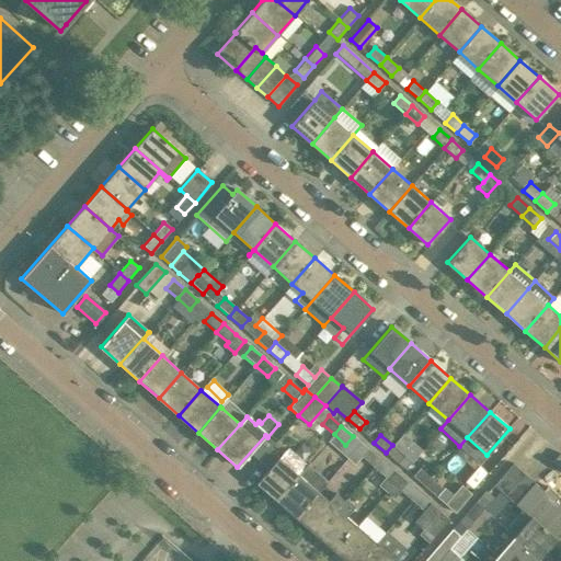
[(404,456),(392,445),(386,453),(398,464),(404,456)]
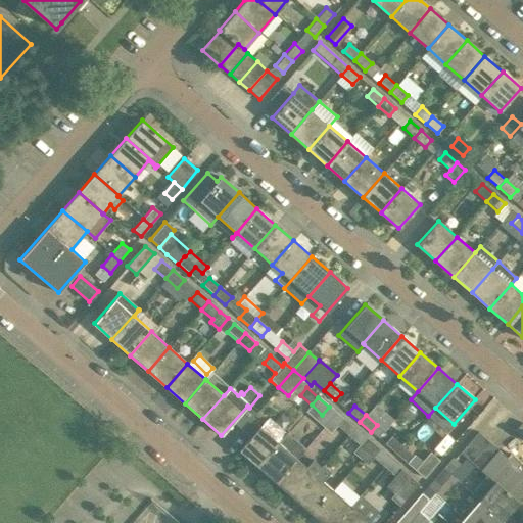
[(336,427),(347,436),(354,428),(343,419),(336,427)]
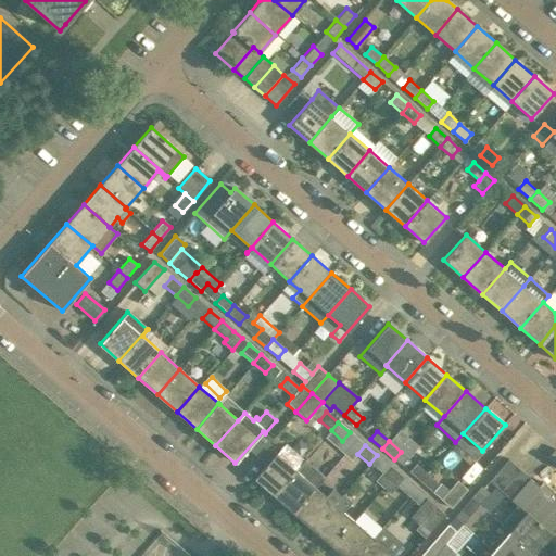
[(555,452),(554,451),(546,459),(555,468),(555,452)]
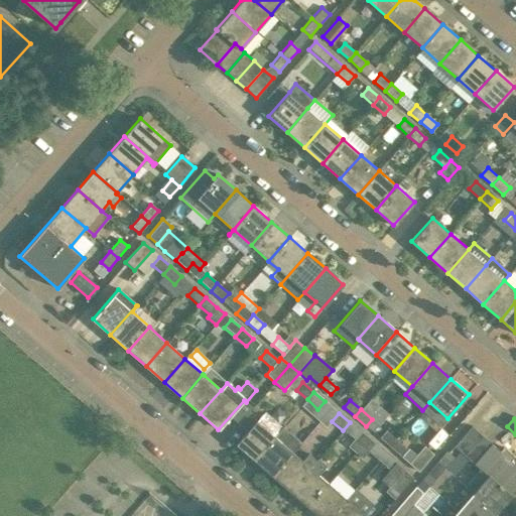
[(235,444),(253,461),(274,436),(256,421),(235,444)]
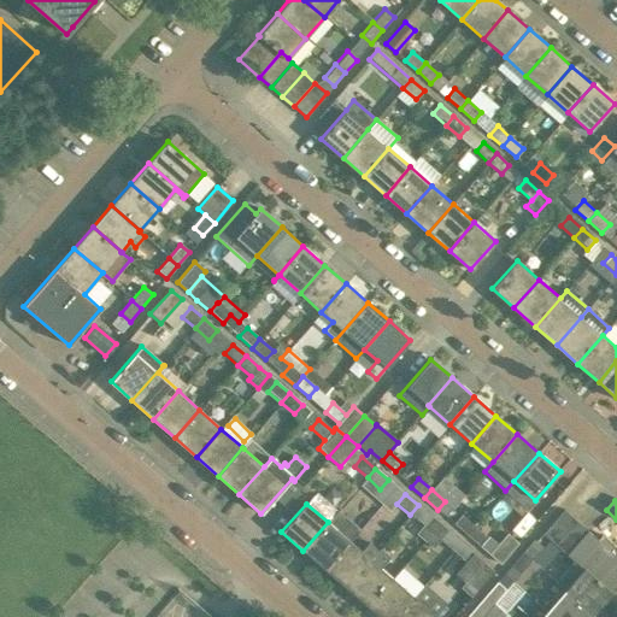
[(378,505),(368,521),(380,529),(391,513),(378,505)]
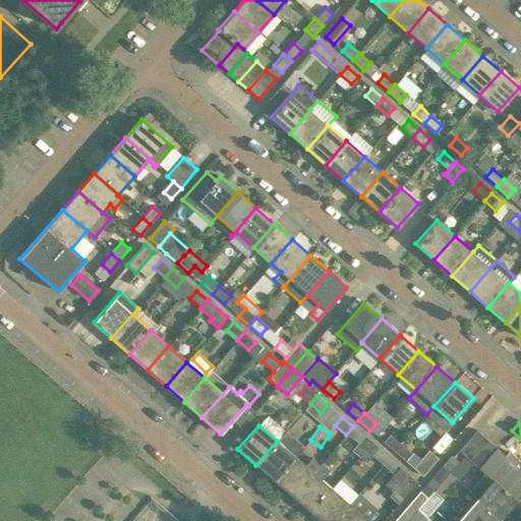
[(364,437),(353,426),(346,435),(357,445),(364,437)]
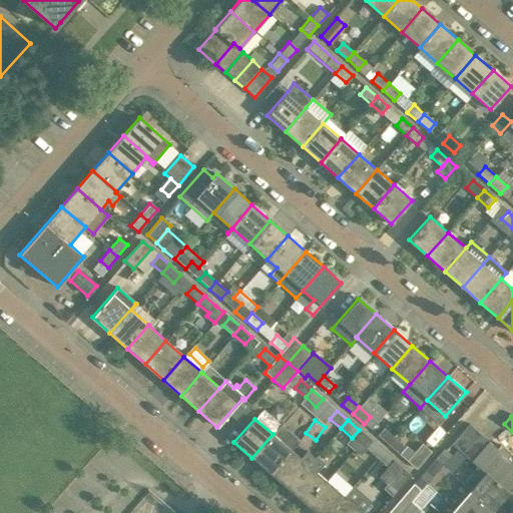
[(469,424),(452,444),(462,453),(479,433),(469,424)]
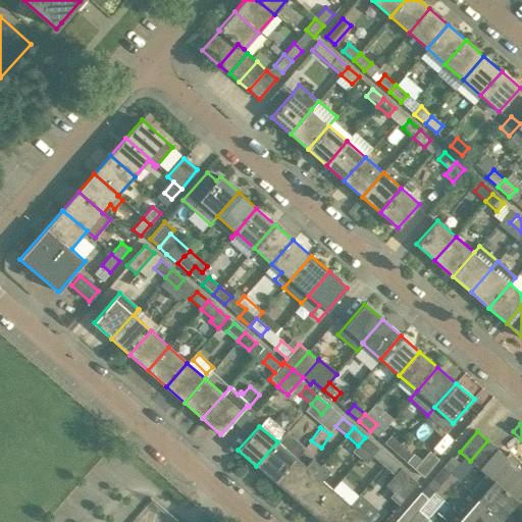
[(277,441),(256,466),(274,481),(296,459),(304,450),(285,433),(277,442),(277,441)]
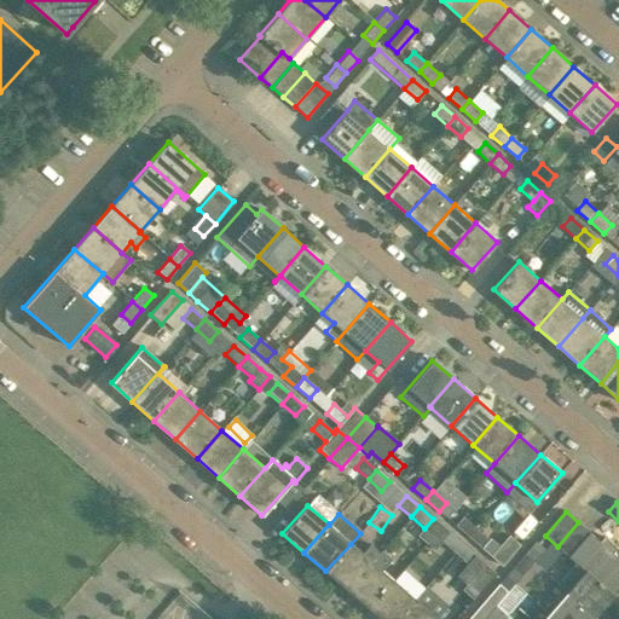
[(456,525),(469,537),(476,528),(463,518),(456,525)]
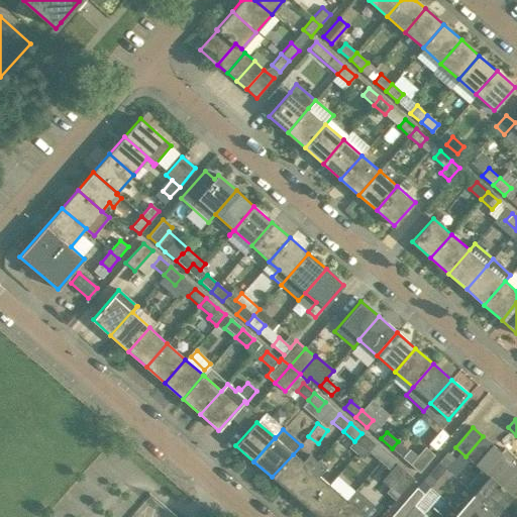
[(483,436),(466,456),(476,464),(493,444),(484,435),(483,436)]
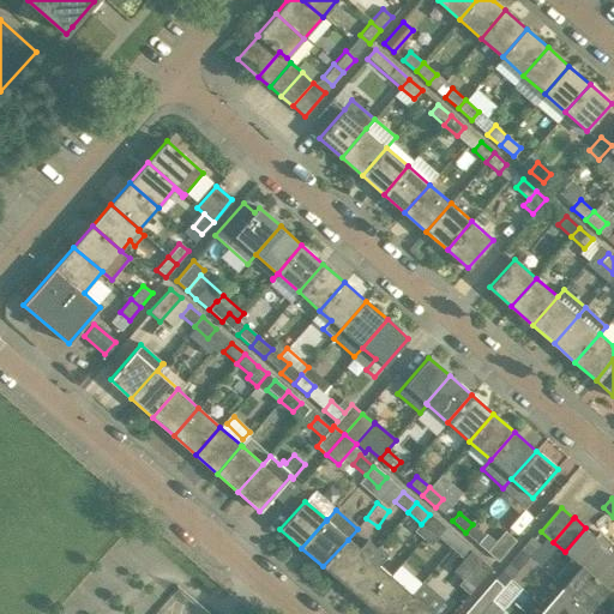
[(485,535),(473,524),(465,533),(477,543),(485,535)]
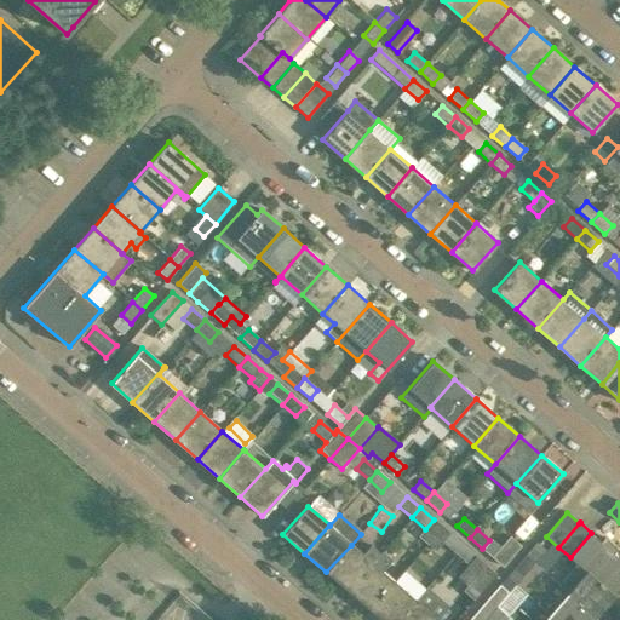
[(591,533),(570,557),(577,563),(581,567),(603,543),(601,541),(591,533)]
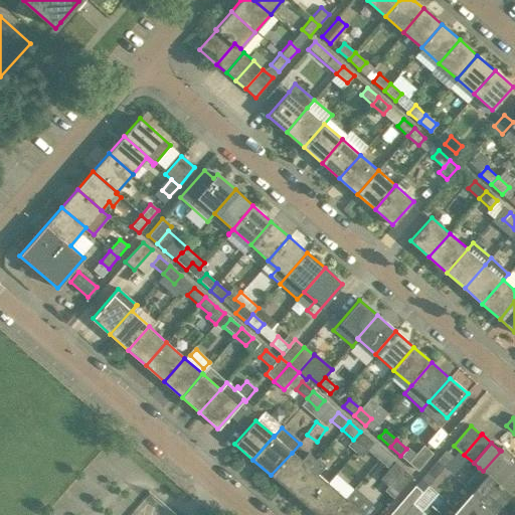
[(367,452),(378,461),(384,453),(374,444),(367,452)]
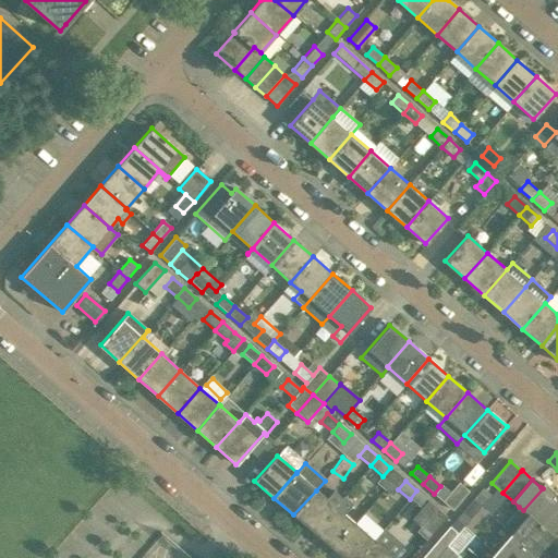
[(469,492),(459,483),(443,501),(452,510),(469,492)]
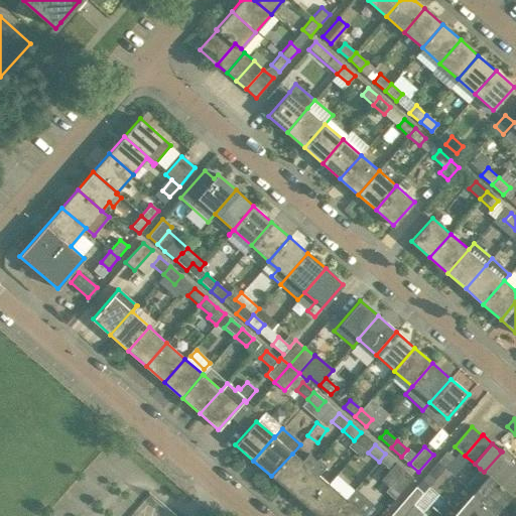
[(502,452),(484,472),(511,495),(511,496),(512,496),(515,491),(515,465),(511,461),(512,460),(513,461),(515,458),(504,446),(500,450),(502,452)]
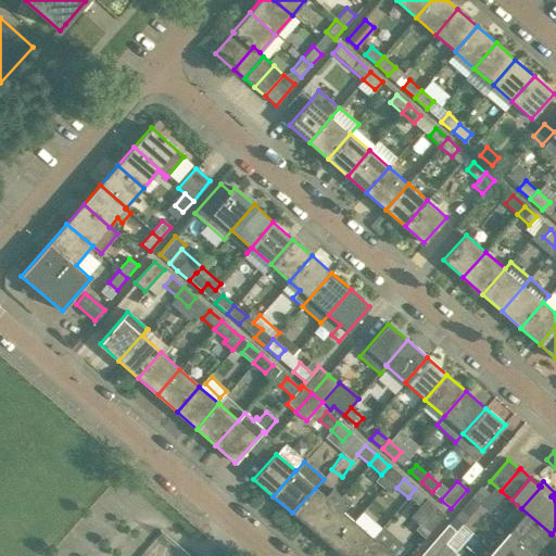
[(481,487),(471,498),(479,505),(489,493),(481,487)]
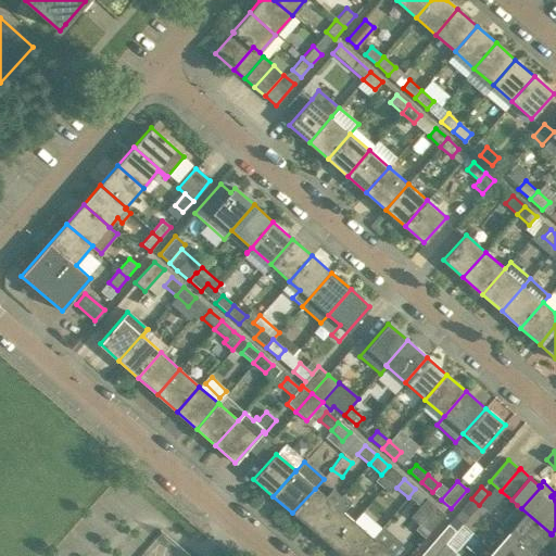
[(331,490),(325,497),(315,489),(292,513),(312,530),(340,497),(331,490)]
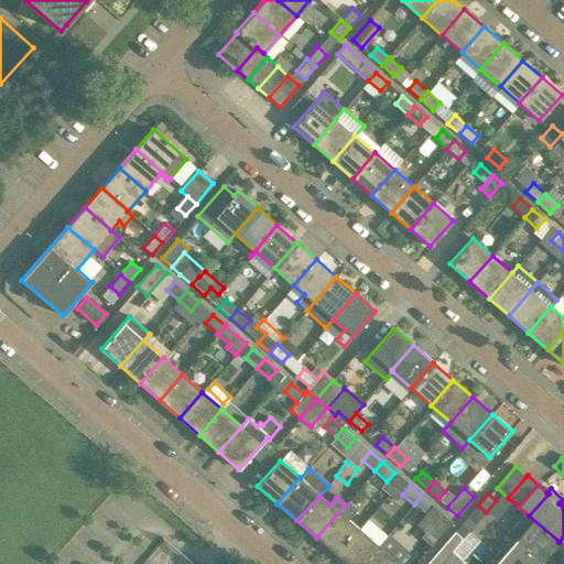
[(433,506),(421,496),(414,505),(425,514),(433,506)]
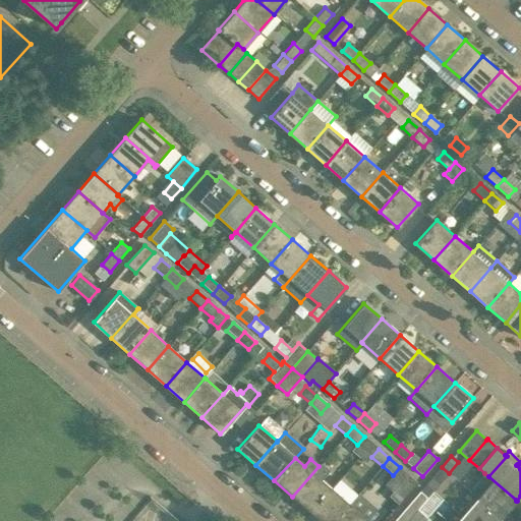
[(310,513),(331,488),(321,480),(329,471),(321,464),(319,466),(292,497),(310,513)]
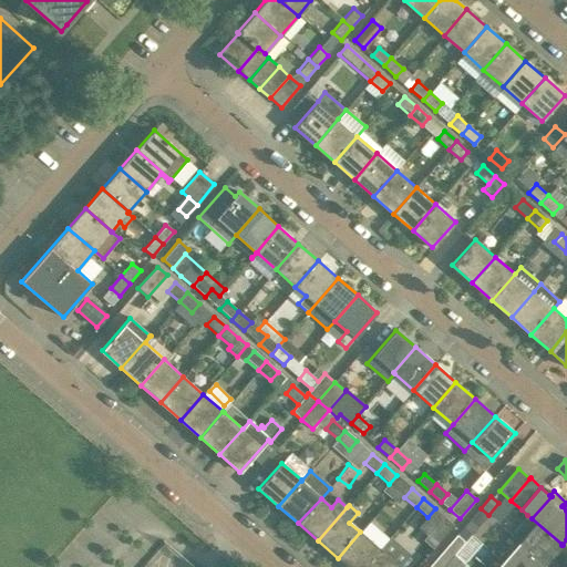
[(477,528),(488,515),(481,508),(470,521),(477,528)]
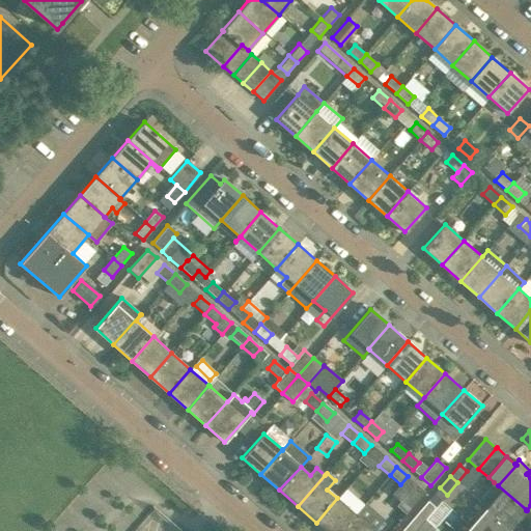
[(494,482),(478,501),(486,508),(485,509),(509,530),(526,510),(526,509),(498,485),(494,482)]
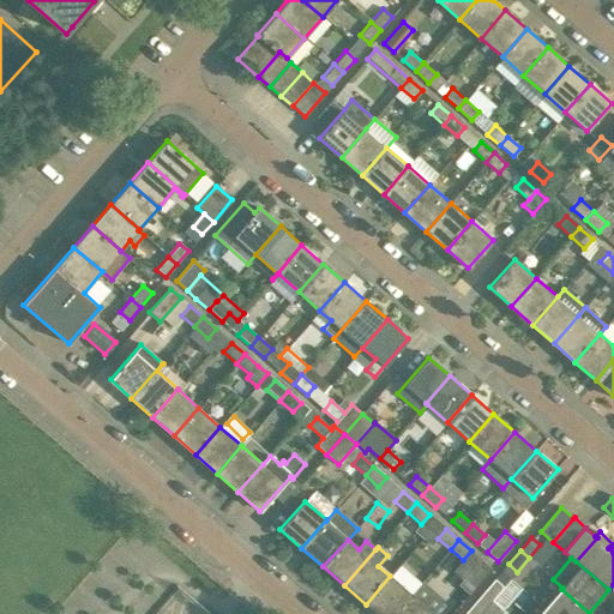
[(492,569),(481,559),(463,579),(474,589),(492,569)]
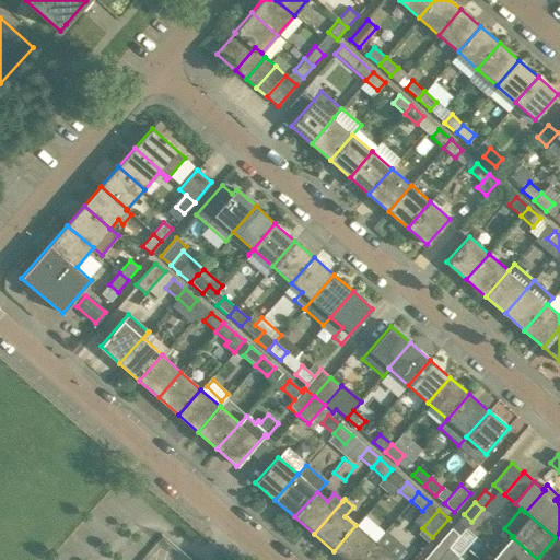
[(343,559),(360,559),(375,543),(356,525),(334,551),(343,559)]
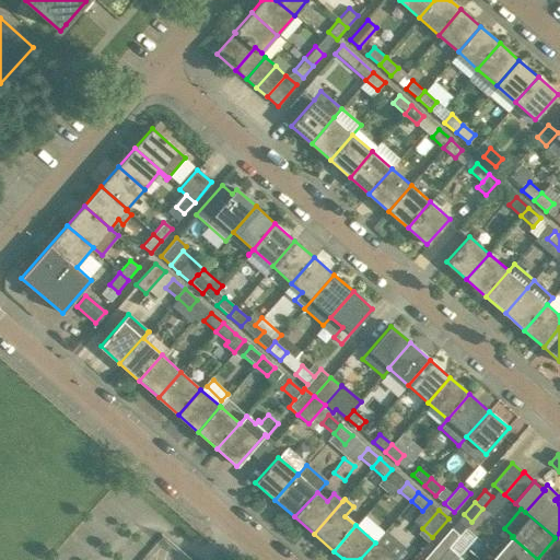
[(452,529),(441,541),(448,548),(459,536),(452,529)]
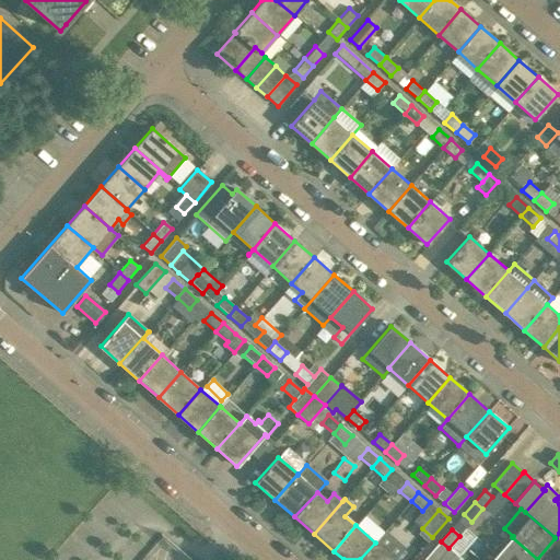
[(496,556),(499,559),(535,559),(537,559),(512,537),(496,556)]
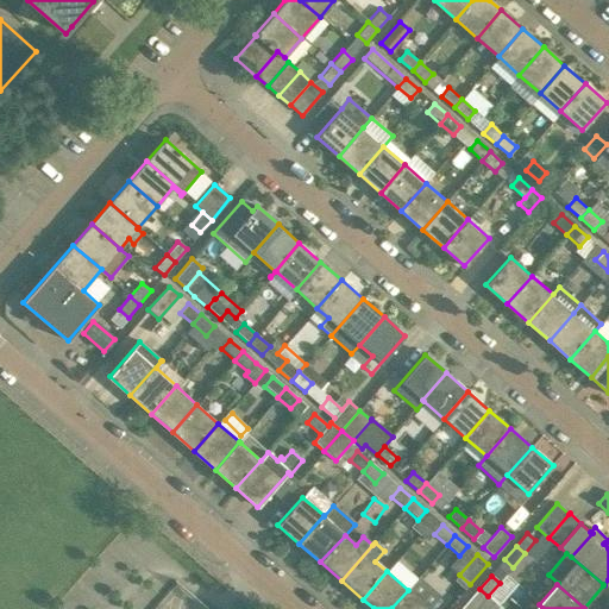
[(476,608),(488,596),(479,589),(468,602),(476,608)]
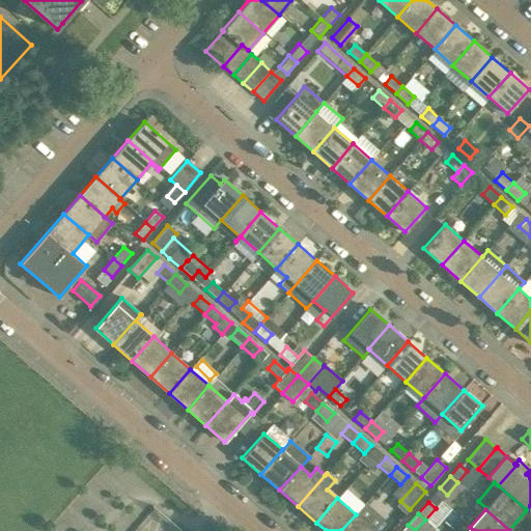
[(373,530),(374,530),(356,514),(341,530),(373,530)]
